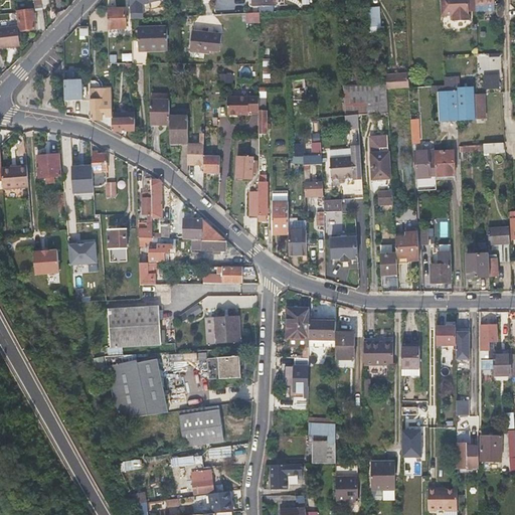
[(33,0),(34,3),(35,10),(42,10),(40,0),(33,0)]
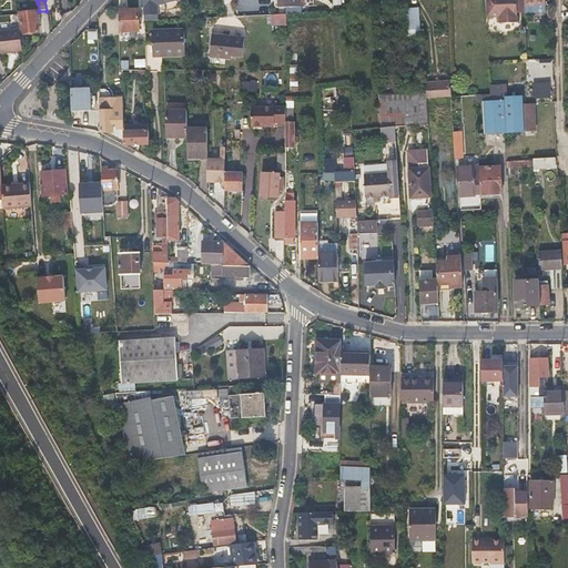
[(144,0),(144,21),(159,20),(158,6),(180,0),(144,0)]
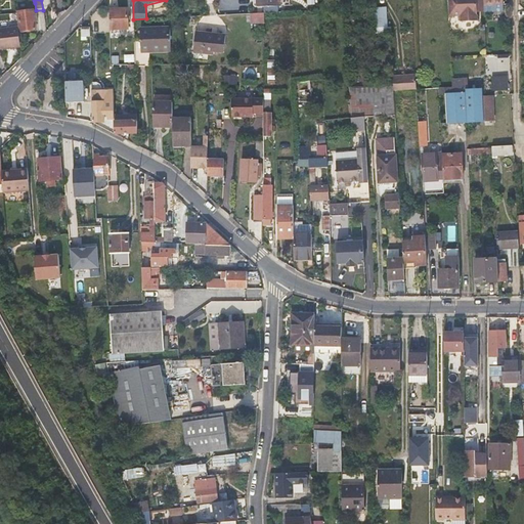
[(445,0),(446,15),(457,14),(457,22),(475,19),(473,0),(445,0)]
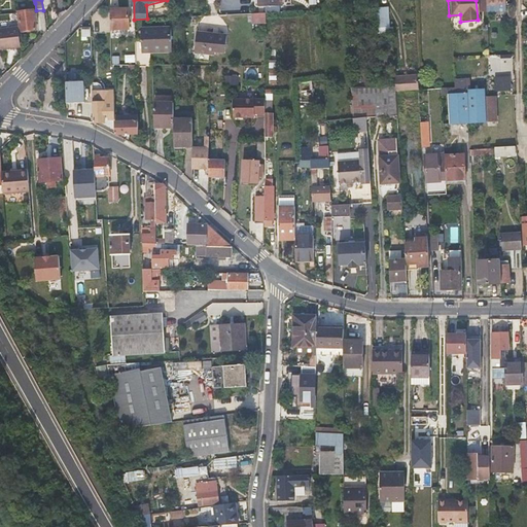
[(378,33),(392,33),(391,6),(377,6),(378,33)]
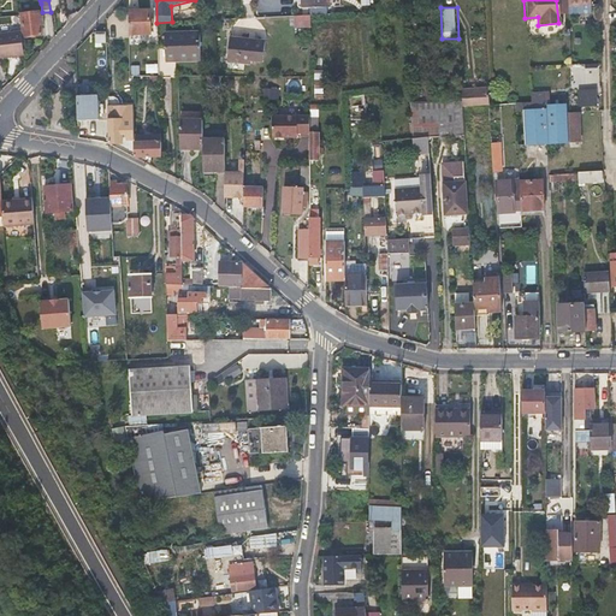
[(129,33),(138,33),(149,33),(149,11),(128,11),(129,33)]
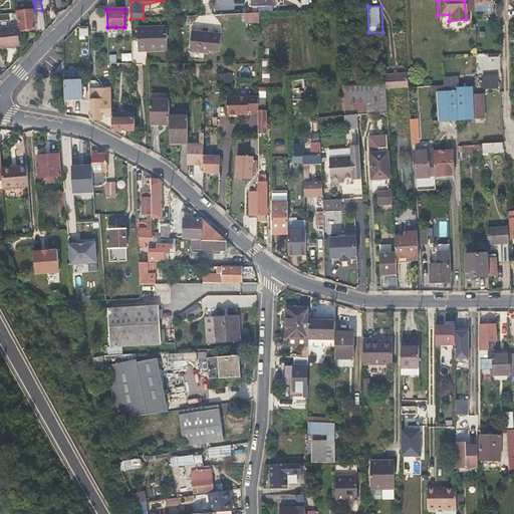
[(32,25),(32,20),(31,11),(17,12),(19,30),(33,28),(32,25)]
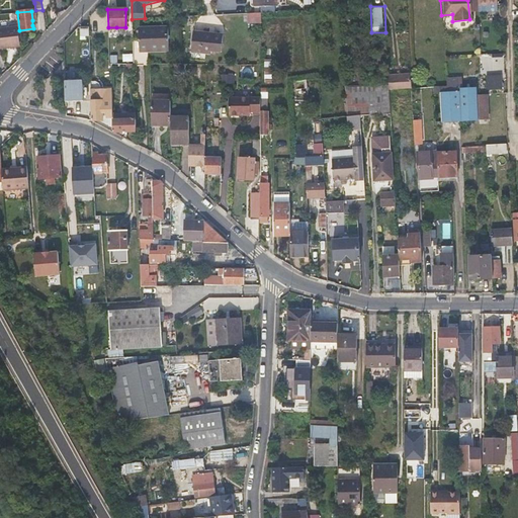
[(248,13),(248,23),(261,23),(261,12),(248,13)]
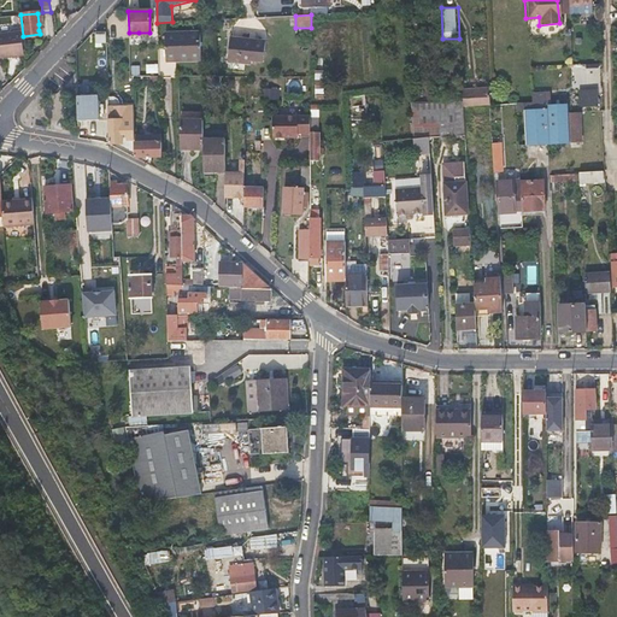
[(21,28),(0,29),(0,41),(1,53),(23,52),(21,28)]
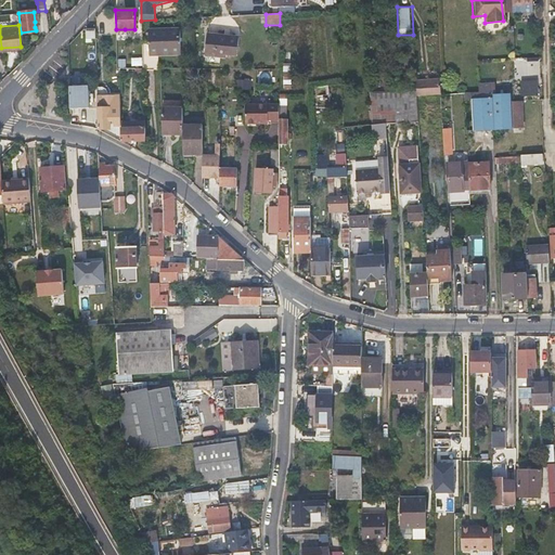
[(95,29),(91,29),(87,30),(87,40),(95,40),(95,29)]
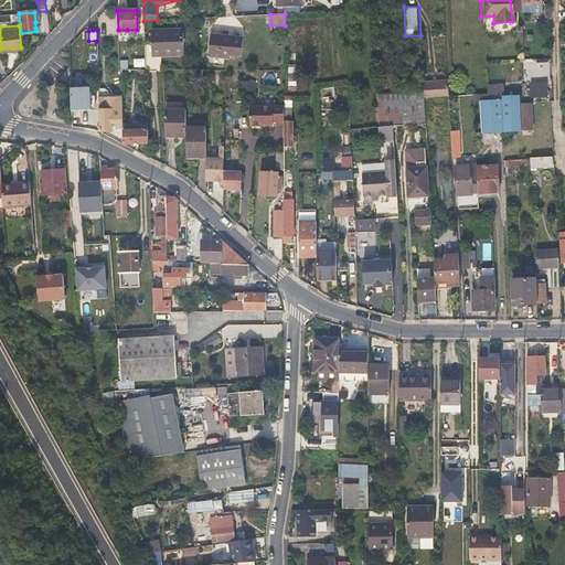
[(182,30),(167,31),(150,31),(151,56),(182,55),(182,30)]
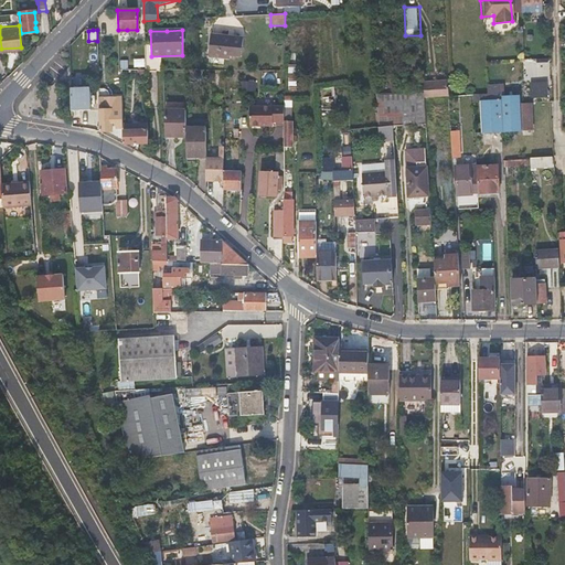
[(241,56),(241,46),(242,36),(210,33),(208,57),(227,60),(227,55),(241,56)]
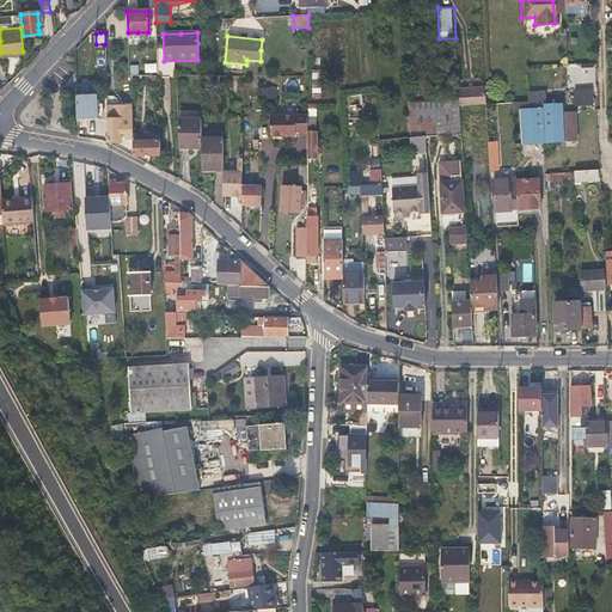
[(576,66),(576,81),(592,81),(592,65),(576,66)]
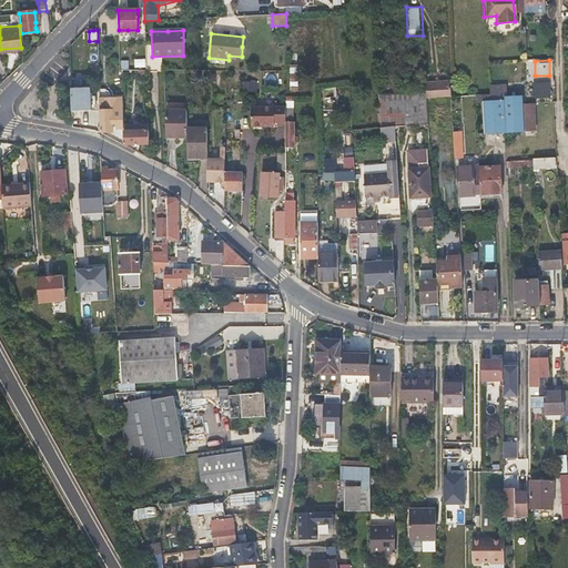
[(534,81),(534,98),(553,98),(553,81),(534,81)]
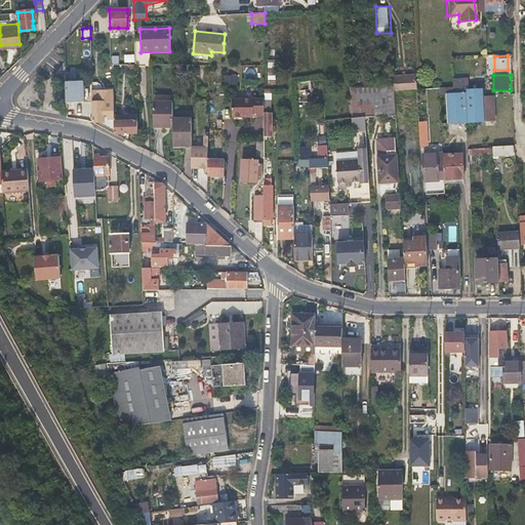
[(66,103),(74,103),(83,102),(83,82),(66,82),(66,103)]
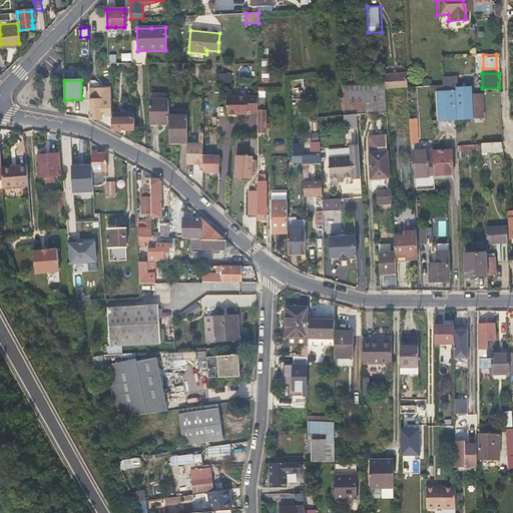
[(453,84),(441,85),(435,85),(437,120),(455,119),(453,90),(453,84)]
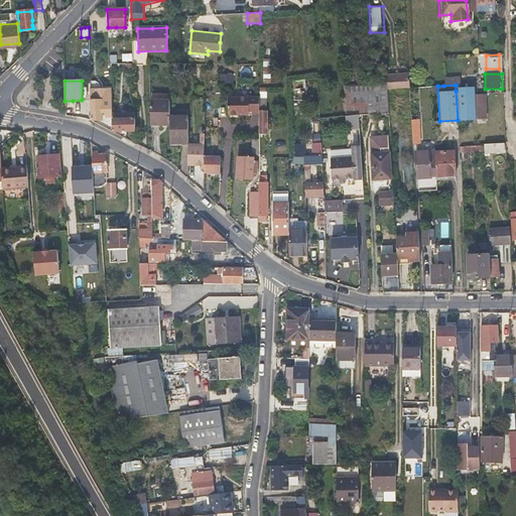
[(111,88),(92,89),(93,121),(103,121),(103,118),(112,118),(112,114),(111,88)]
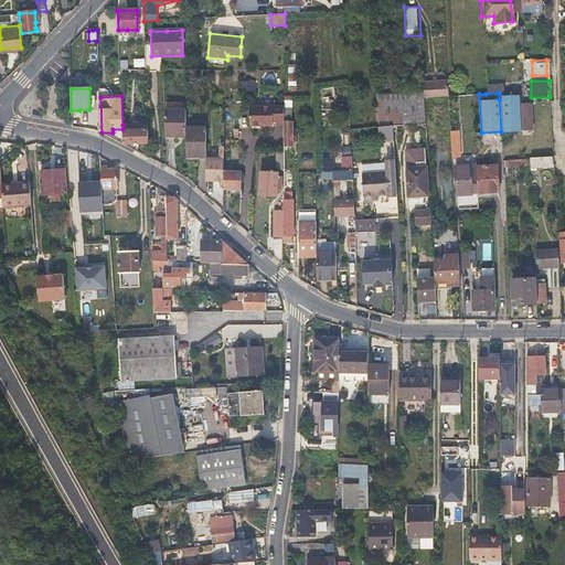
[(386,123),(386,120),(386,118),(390,118),(390,115),(416,113),(415,98),(376,100),(379,123),(386,123)]
